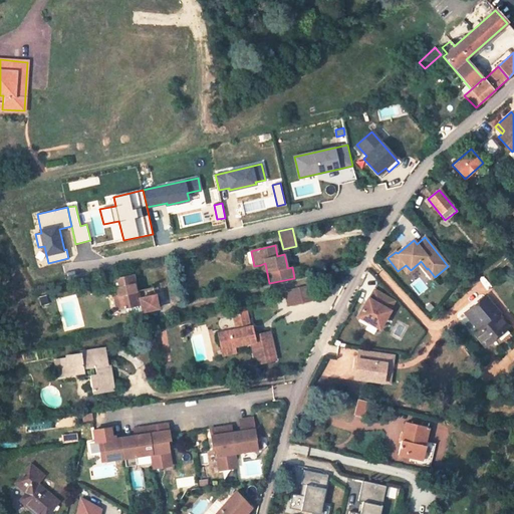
[(432,279),(435,277),(428,268),(427,269),(421,261),(419,263),(432,279)]
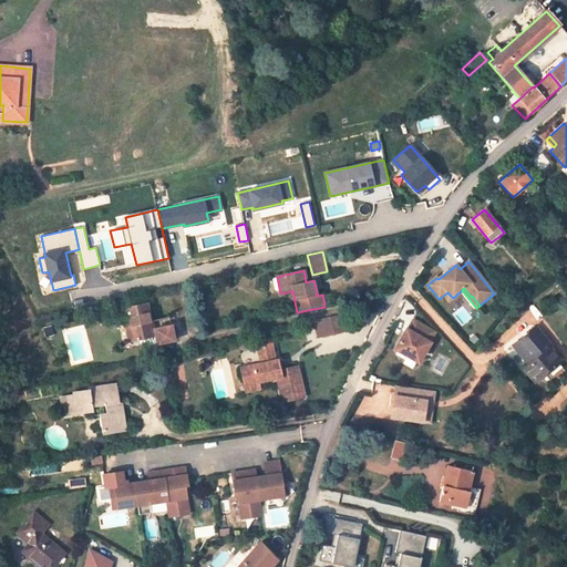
[(449,301),(453,298),(447,292),(443,296),(449,301)]
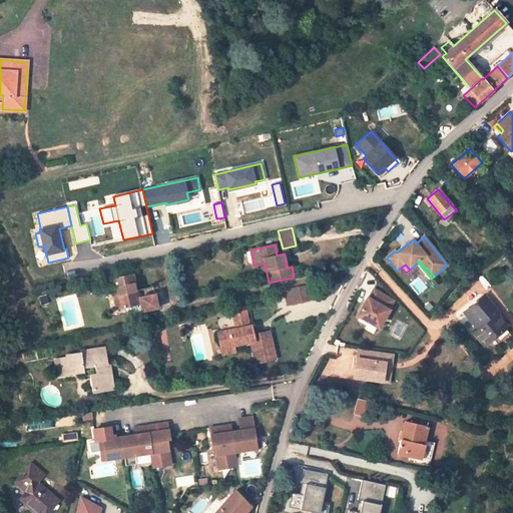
[(156,308),(151,288),(135,291),(132,275),(113,279),(116,295),(119,308),(125,307),(126,314),(142,310),(142,311),(156,308)]
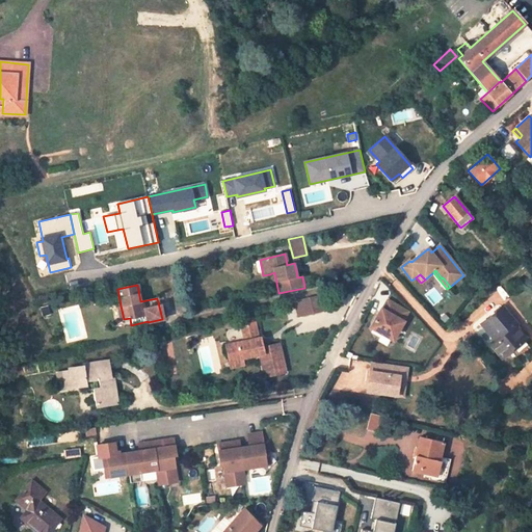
[(300,315),(321,311),(318,295),(297,300),(300,315)]
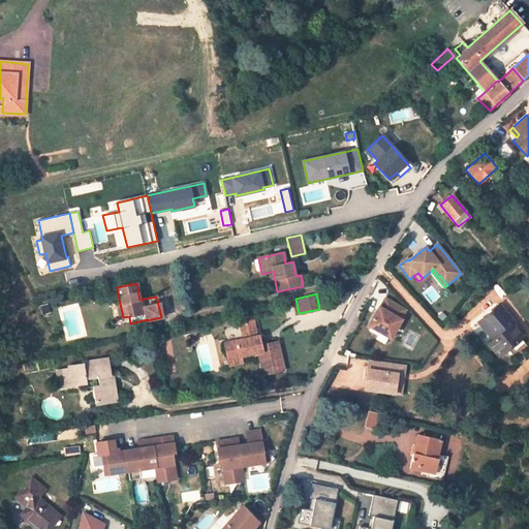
[(379,308),(369,327),(392,339),(402,320),(401,319),(406,311),(385,300),(380,308),(379,308)]
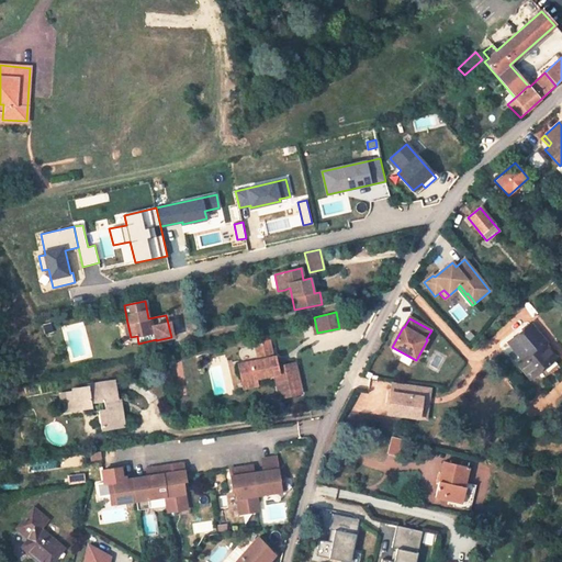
[(514,339),(529,358),(525,361),(520,366),(530,378),(557,357),(530,325),(514,339)]
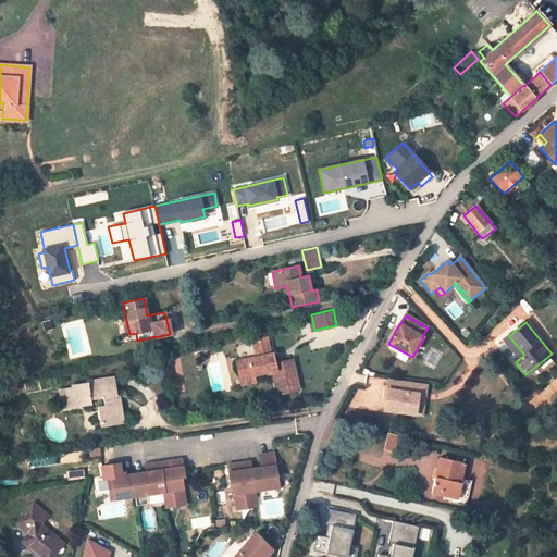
[(505,341),(520,358),(524,355),(509,336),(505,341)]
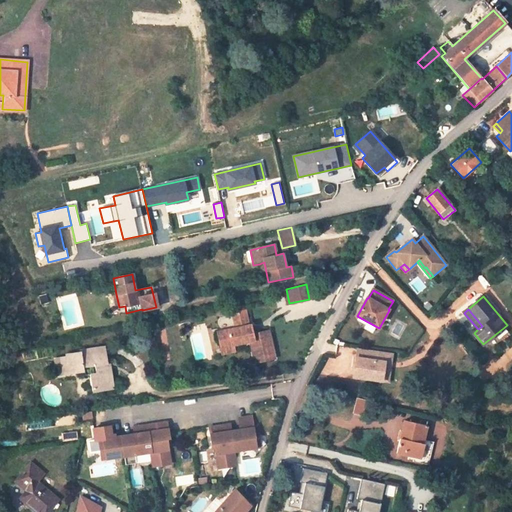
[(268,331),(252,335),(250,325),(248,325),(244,311),(232,313),(235,328),(217,332),(221,348),(232,345),(250,341),(254,363),(274,359),(268,331)]
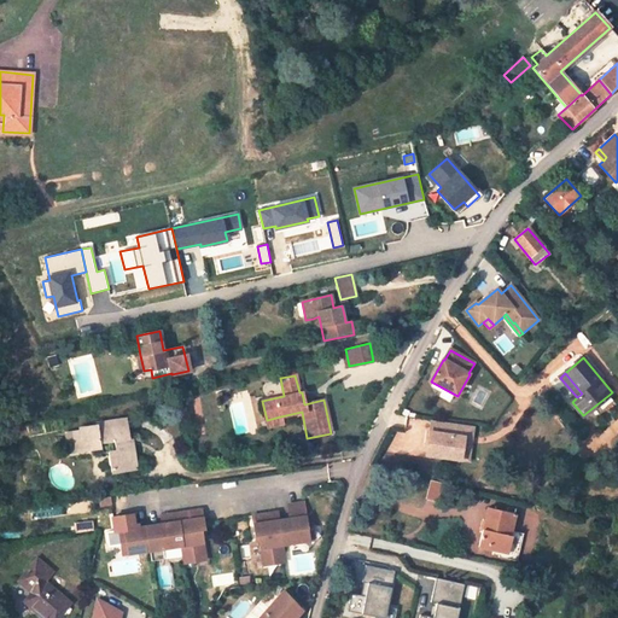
[(268,427),(283,424),(280,417),(267,420),(268,427)]
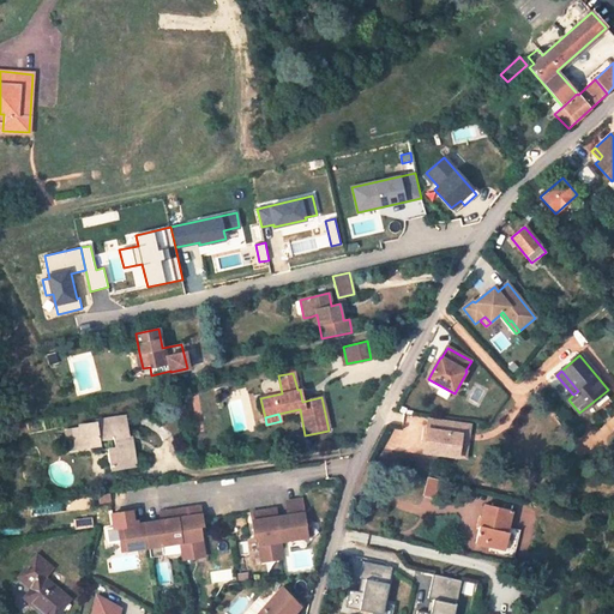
[(127,437),(124,416),(97,421),(97,423),(98,428),(94,429),(92,423),(79,426),(79,428),(72,429),(73,435),(80,434),(83,447),(101,445),(100,440),(113,438),(115,449),(108,450),(110,469),(134,465),(131,440),(121,441),(121,437),(127,437)]
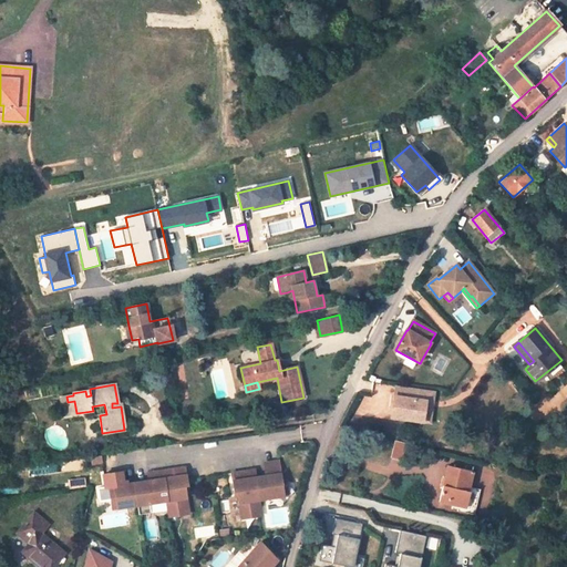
[(445,426),(431,416),(420,432),(434,442),(445,426)]
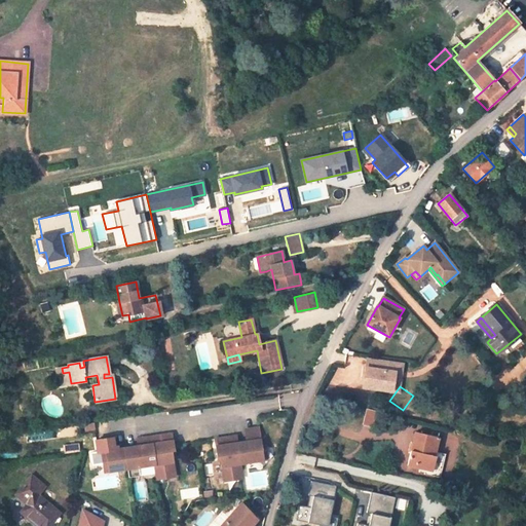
[(363,425),(374,427),(378,411),(366,408),(363,425)]
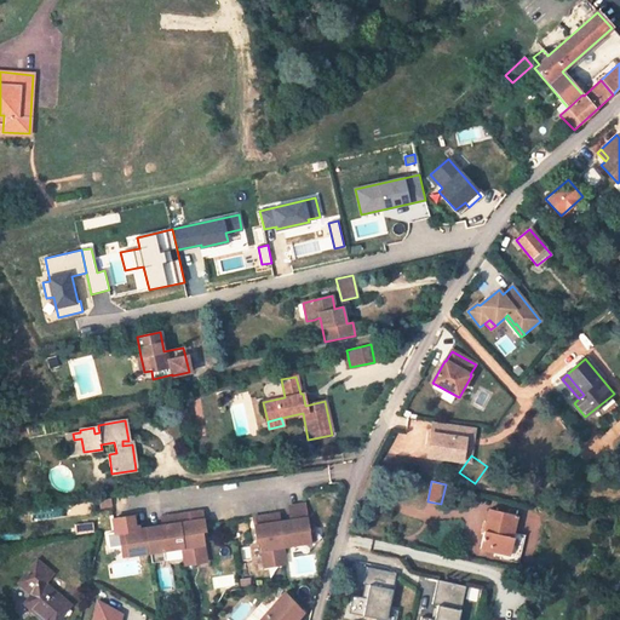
[(279,514),(253,516),(256,535),(258,535),(260,560),(282,557),(281,546),(309,544),(308,530),(313,530),(311,518),(306,520),(305,505),(290,506),(291,521),(279,522),(279,514)]
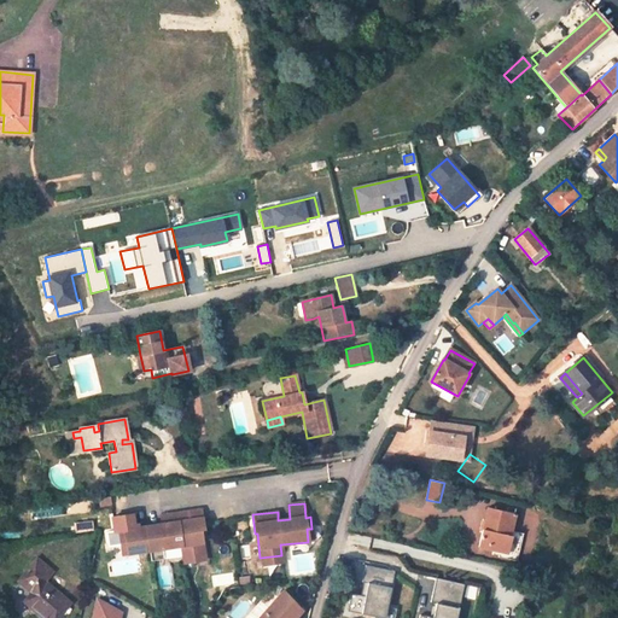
[(488,508),(479,547),(500,552),(508,554),(512,536),(517,514),(488,508)]
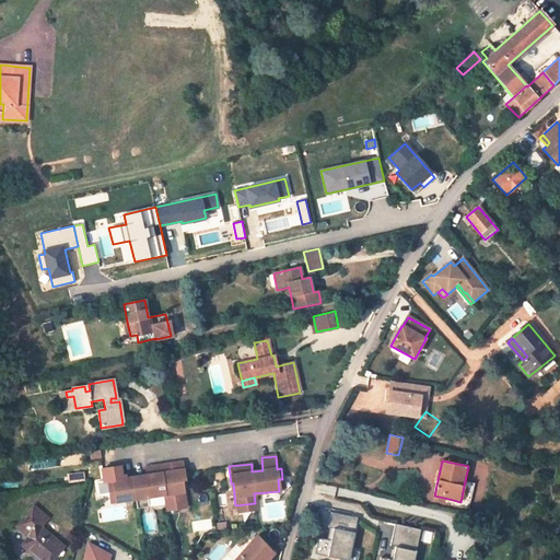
[(108,482),(104,483),(106,493),(111,493),(113,504),(165,496),(167,506),(187,503),(183,480),(186,480),(183,463),(147,468),(148,476),(123,480),(120,467),(106,470),(108,482)]
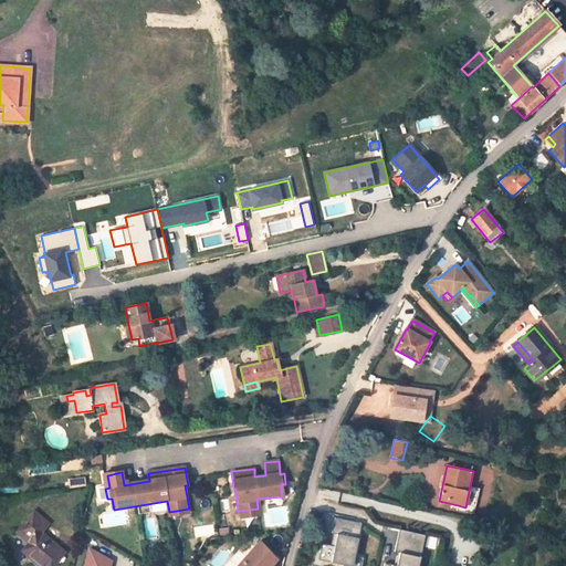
[(469,491),(465,507),(458,505),(457,510),(473,513),(480,489),(472,488),(472,492),(469,491)]
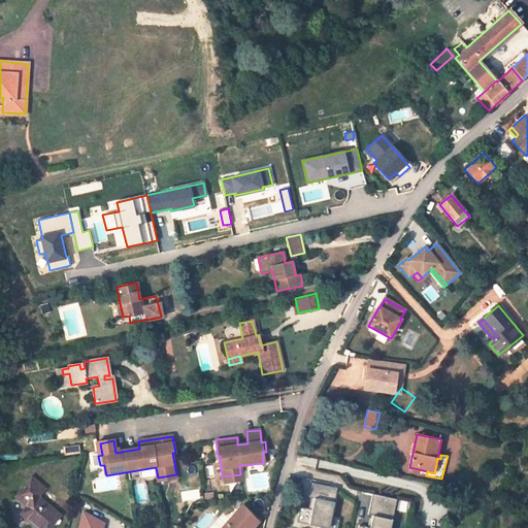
[(26,505),(20,514),(37,527),(48,527),(60,516),(38,496),(44,488),(31,476),(19,492),(30,501),(26,505)]
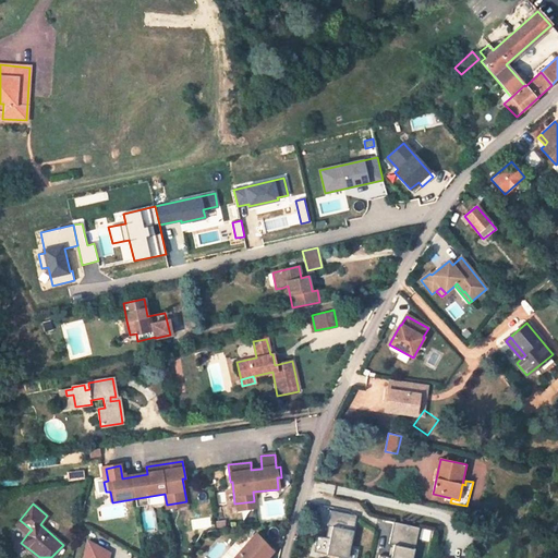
[(317,536),(316,552),(350,556),(355,513),(329,510),(326,537),(317,536)]
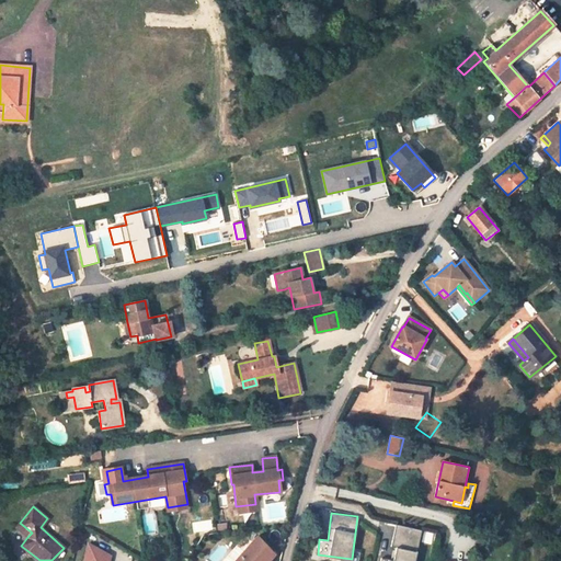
[(16,527),(27,537),(32,533),(20,523),(16,527)]
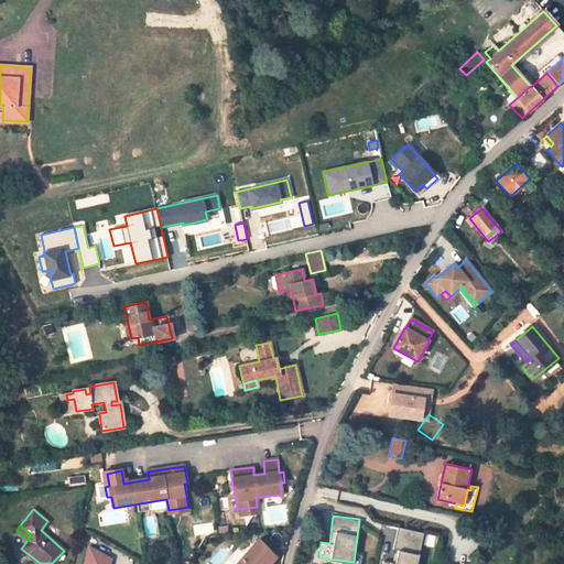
[(384,561),(383,563),(416,563),(423,532),(399,527),(391,563),(384,561)]
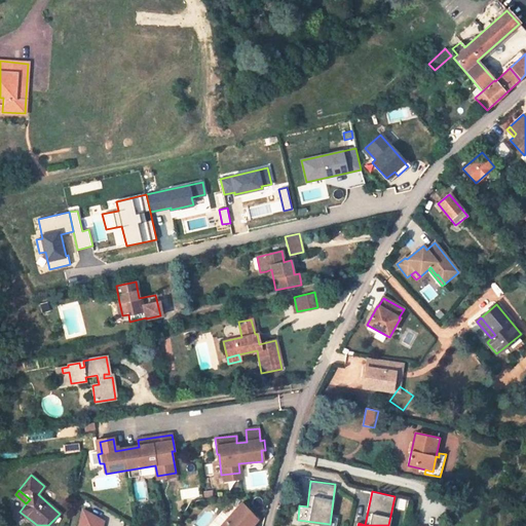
[(251,525),(258,519),(239,503),(220,525),(251,525)]
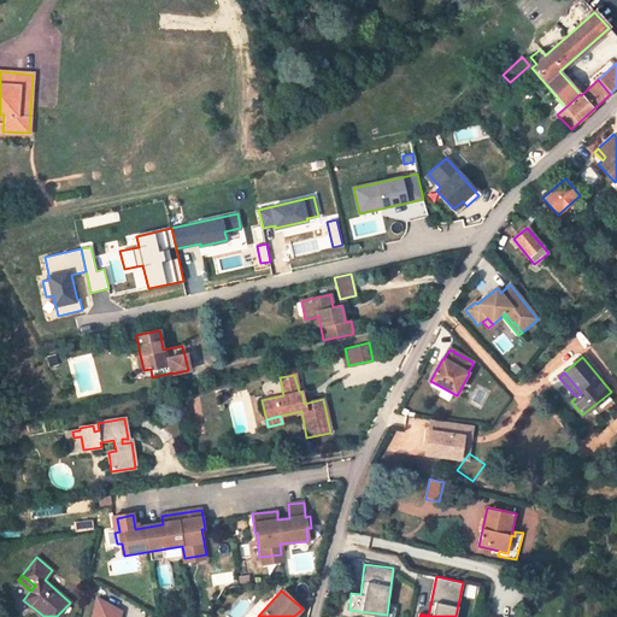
[(121,616),(124,605),(94,599),(90,616),(121,616)]
